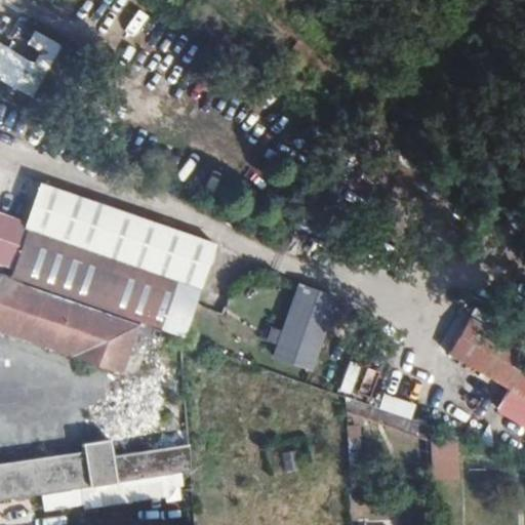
[(149,14),(142,21),(163,46),(171,40),(149,14)]
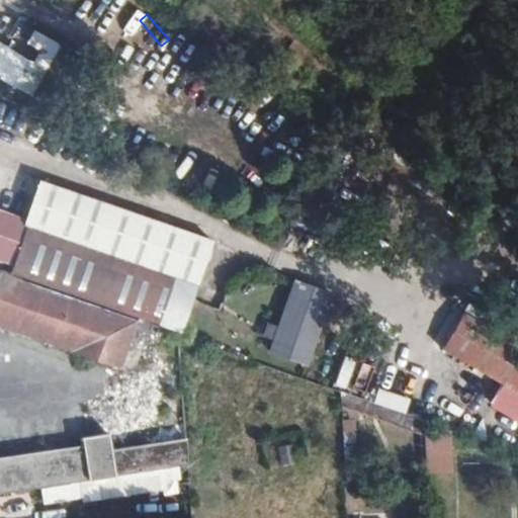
[(41,180),(35,199),(198,274),(210,238),(41,180)]
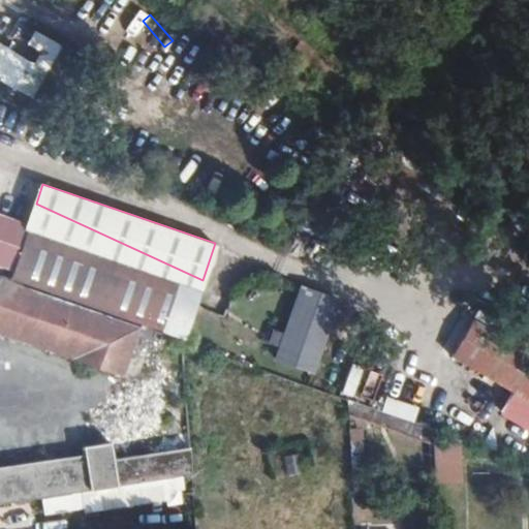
[(203,280),(36,204),(29,225),(0,215),(0,262),(14,268),(11,278),(215,347),(225,320),(193,309),(203,280)]
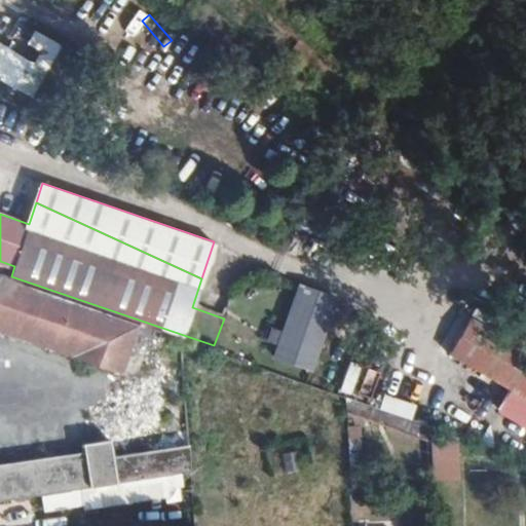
[(138,324),(1,276),(0,280),(0,331),(120,372),(138,324)]
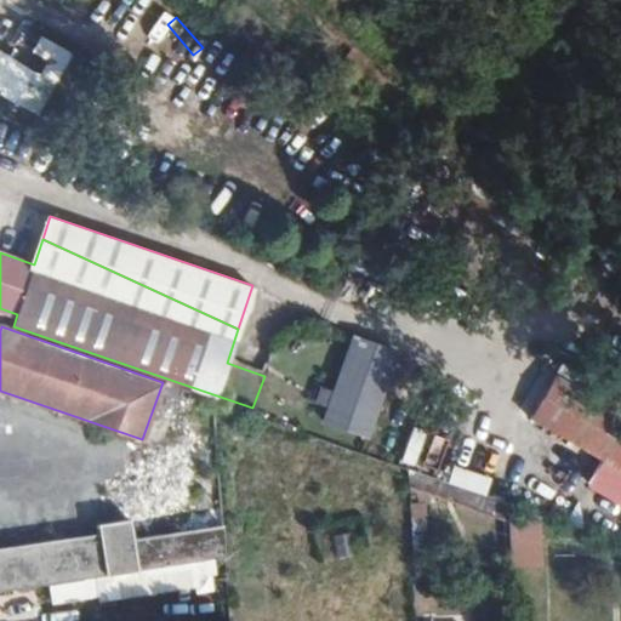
[(396,351),(353,335),(324,419),(366,433),(386,379),(397,382),(403,369),(392,365),(396,351)]
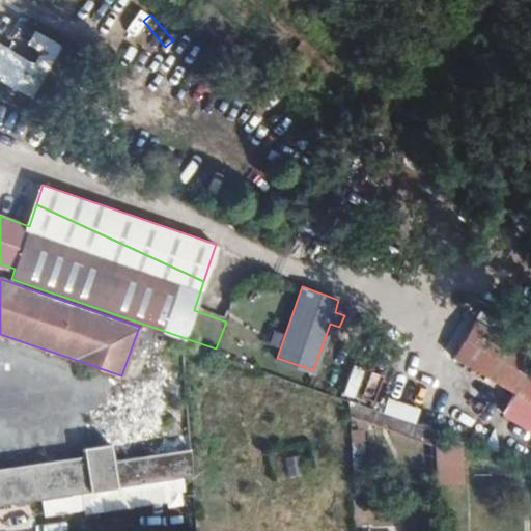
[(530,353),(469,317),(448,355),(530,401),(530,353)]
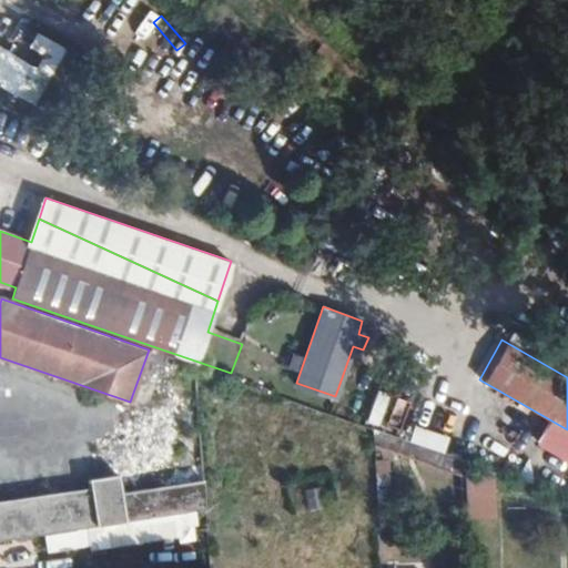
[(453,455),(372,427),(373,444),(454,470),(453,455)]
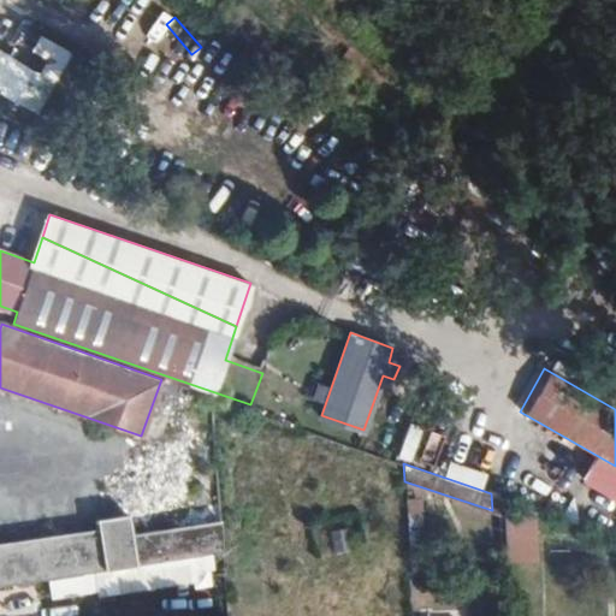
[(0,543),(0,586),(223,552),(220,520),(129,533),(126,514),(94,520),(94,528),(0,543)]
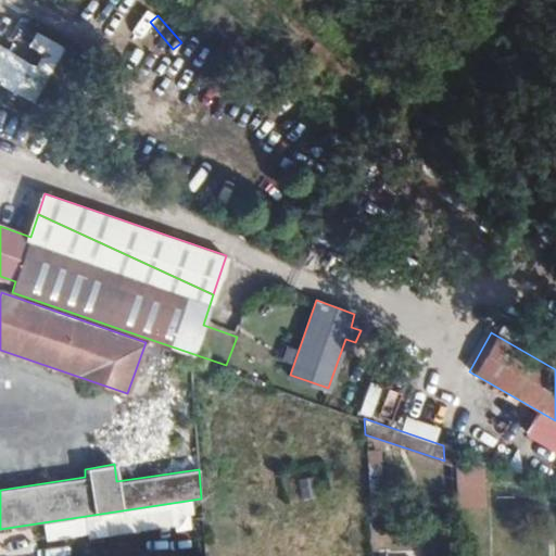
[(301,501),(318,496),(314,476),(297,480),(301,501)]
